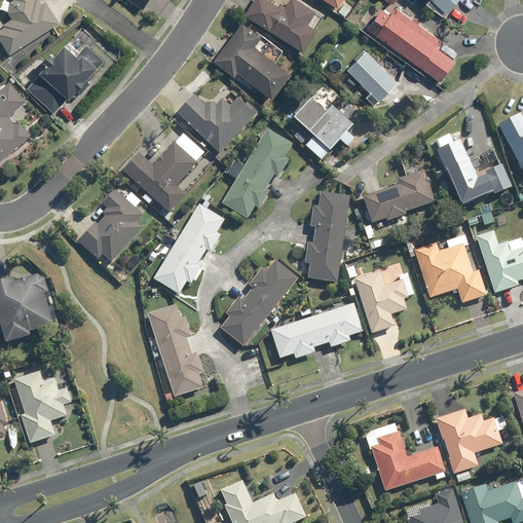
[(7,10),(11,16),(2,23),(4,25),(0,27),(0,38),(9,52),(60,21),(46,0),(44,0),(41,2),(39,0),(9,0),(7,10)]
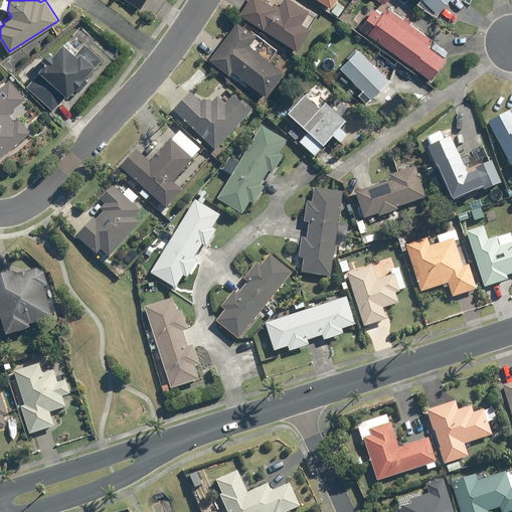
[(243,0),(236,13),(293,48),(307,26),(299,21),(306,9),(291,0),(278,0),(274,7),(263,0),(243,0)]
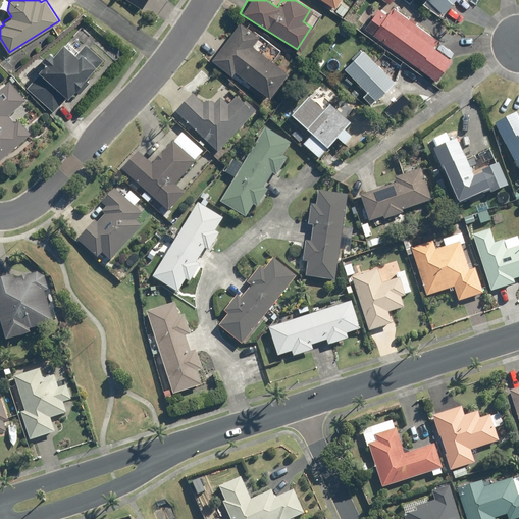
[(430,0),(444,11),(453,0),(430,0)]
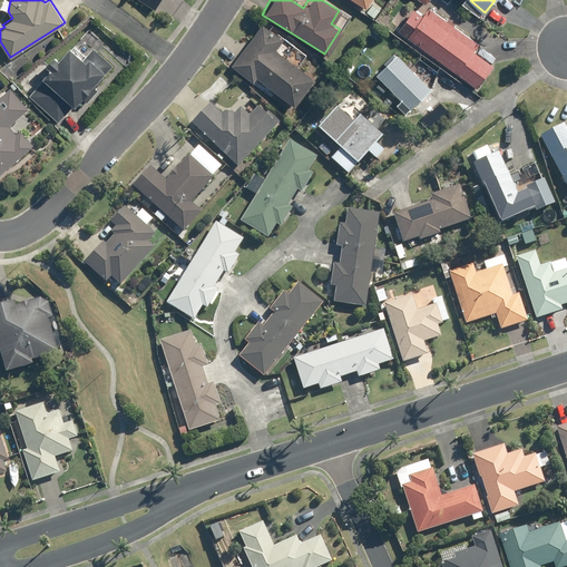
[(372,3),(368,10),(374,16),(379,8),(372,3)]
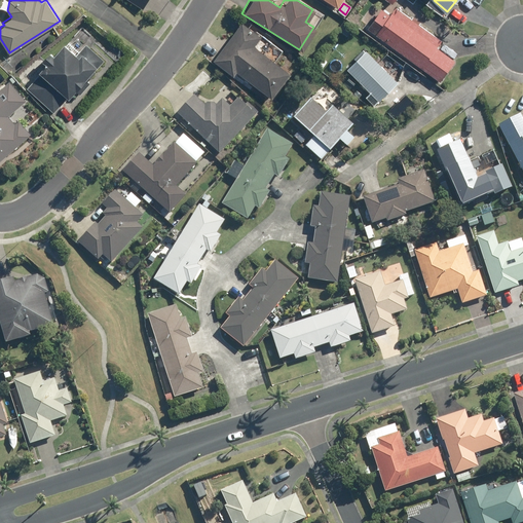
[(454,60),(437,46),(441,40),(397,7),(390,15),(381,8),(367,27),(439,80),(454,60)]
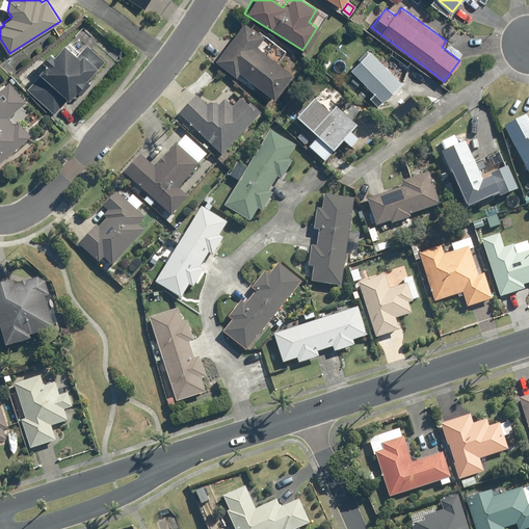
[(346,21),(340,28),(348,34),(353,26),(346,21)]
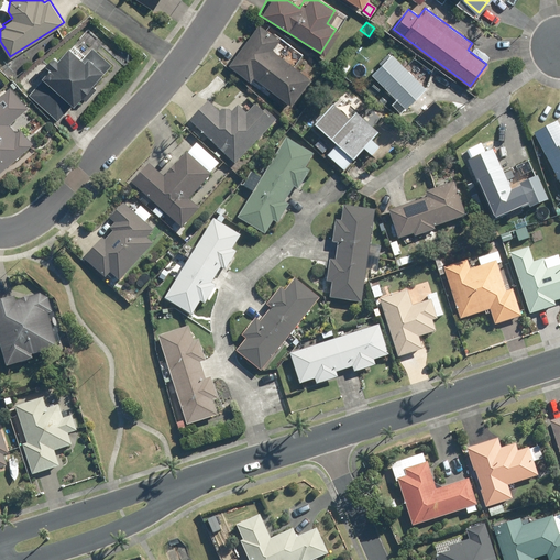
[(259,23),(228,63),(250,79),(253,75),(289,102),(310,77),(273,47),(280,39),(259,23)]
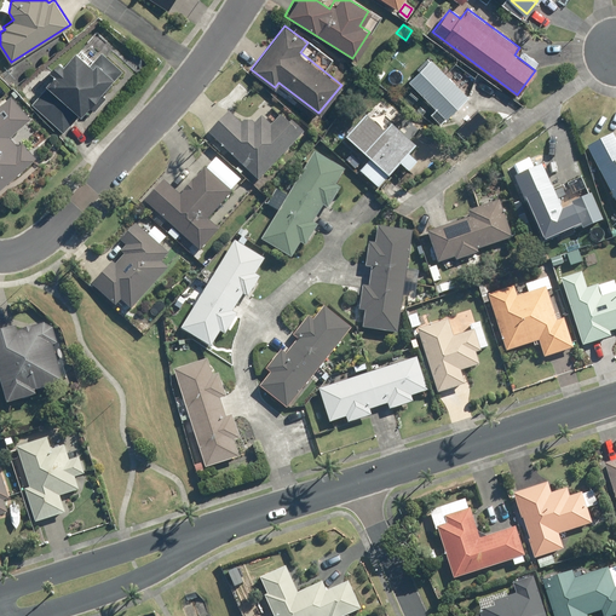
[(57,130),(82,103),(87,107),(110,84),(105,79),(117,68),(98,50),(82,65),(67,50),(55,63),(52,61),(42,70),(47,75),(38,84),(41,88),(29,102),(57,130)]
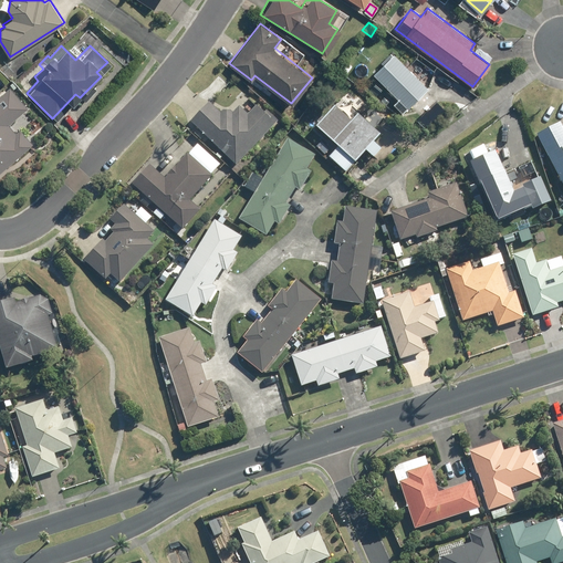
[(428,87),(394,53),(374,73),(398,97),(394,103),(403,112),(408,107),(426,90),(428,87)]
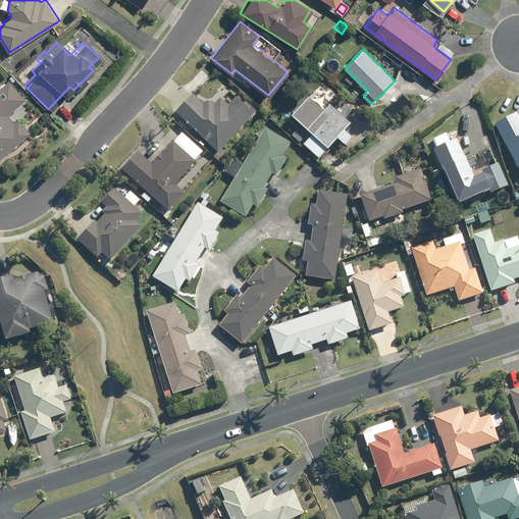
[(313,53),(307,61),(315,67),(321,59),(313,53)]
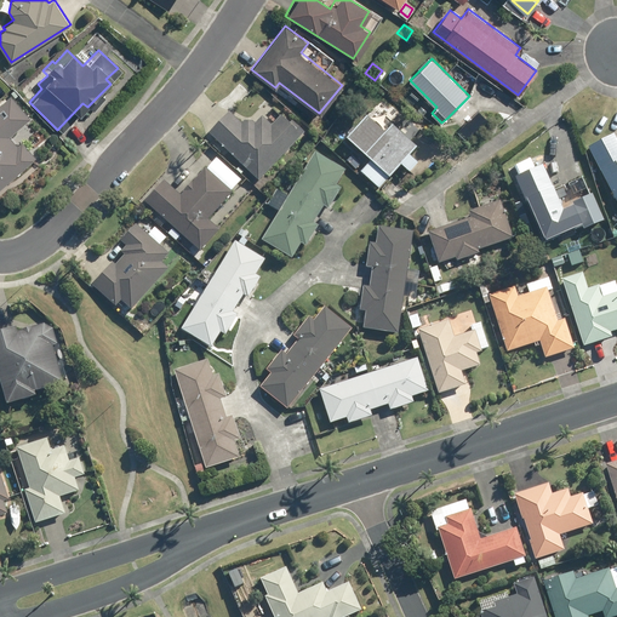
[(29,118),(12,97),(0,107),(0,187),(35,156),(22,141),(16,147),(7,137),(29,118)]
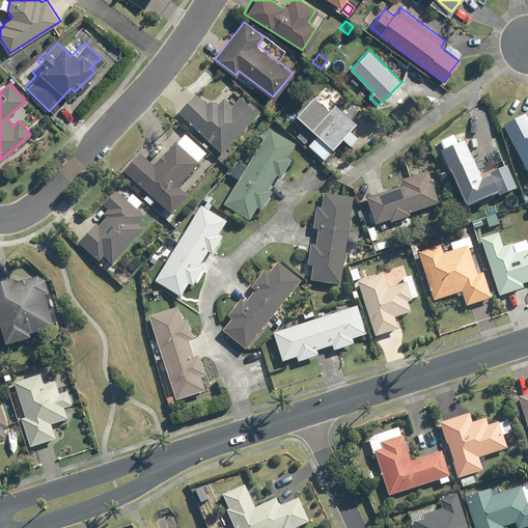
[(198,96),(181,114),(223,156),(262,115),(251,105),(250,107),(243,100),(234,108),(226,100),(220,106),(218,104),(213,104),(210,107),(198,96)]
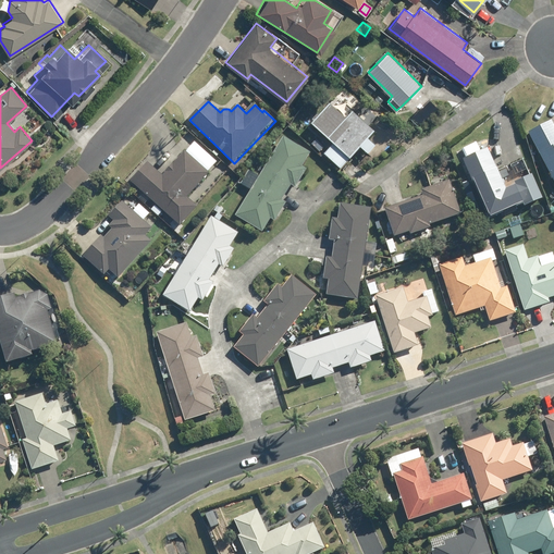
[(333,144),(324,154),(340,168),(374,132),(354,111),(345,120),(330,106),(312,124),(333,144)]
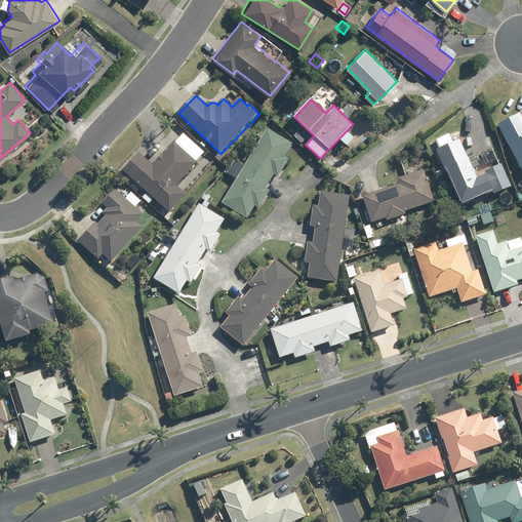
[(283,105),(275,115),(282,120),(290,110),(283,105)]
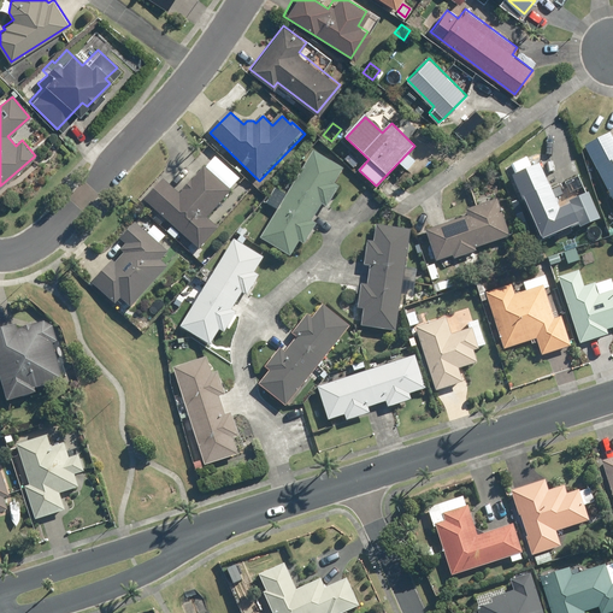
[(585,147),(612,198),(612,135),(612,134),(585,147)]
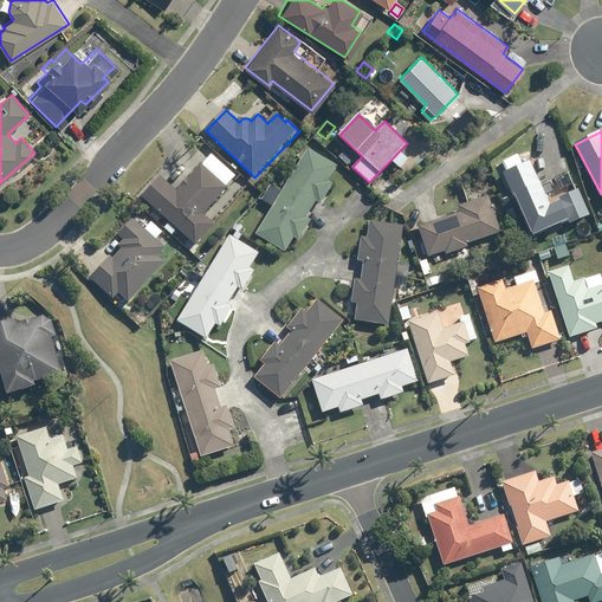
[(311,207),(312,205),(316,200),(328,180),(337,166),(308,147),(282,189),(311,207)]
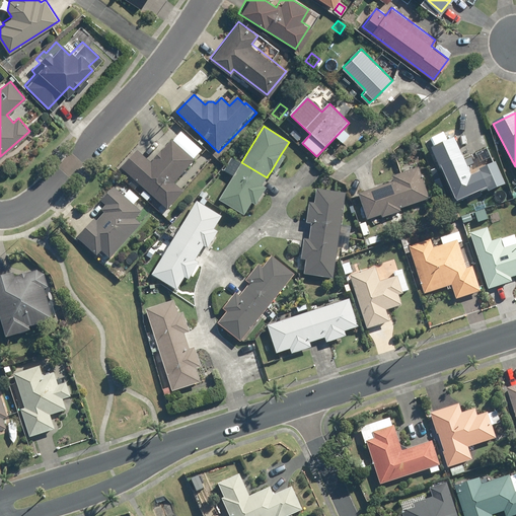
[(430,149),(455,203),(490,187),(482,171),(471,176),(453,138),(430,149)]
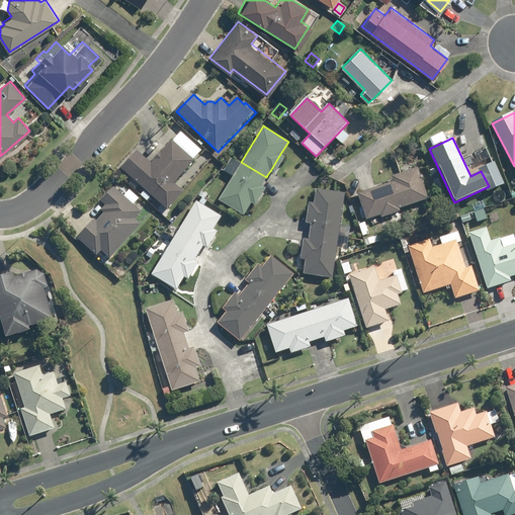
[(173,182),(193,160),(171,140),(150,162),(136,150),(119,167),(166,209),(182,191),(173,182)]
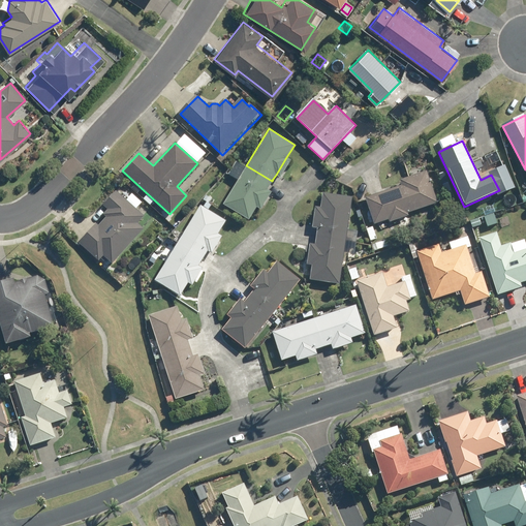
[(233,159),(228,164),(234,167),(237,162),(233,159)]
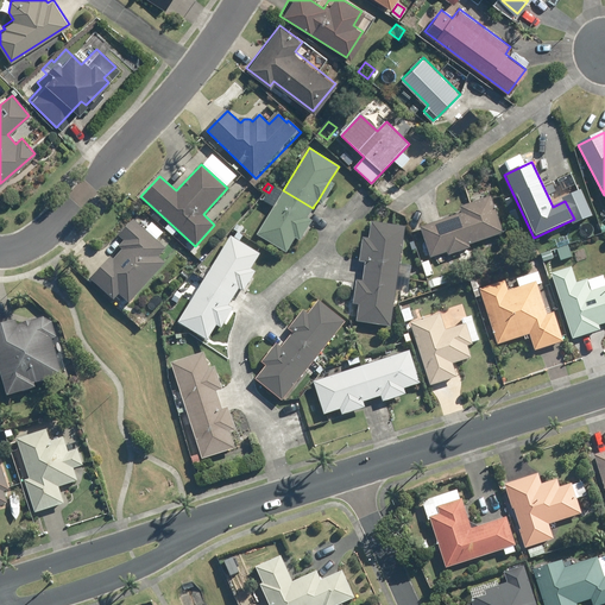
[(257,233),(287,252),(295,237),(308,218),(313,208),(283,190),(257,233)]
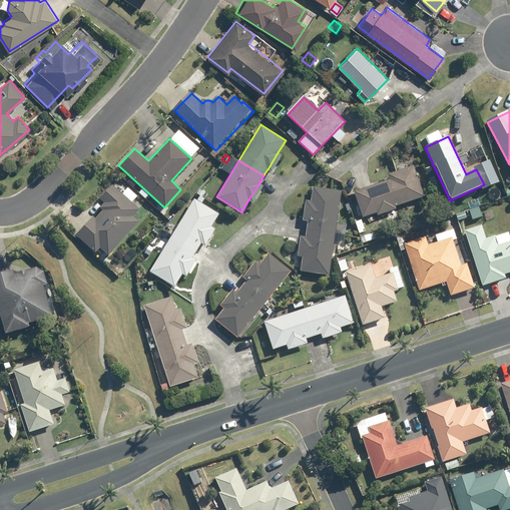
[(354,190),(363,216),(377,211),(395,205),(424,195),(414,165),(389,173),(390,178),(354,190)]
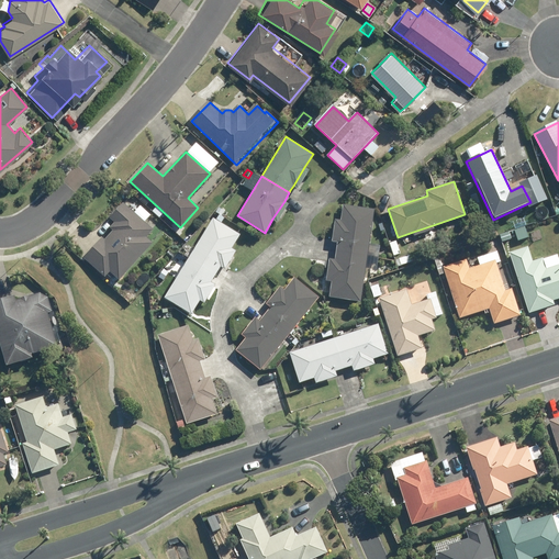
[(104,239),(102,237),(85,257),(105,276),(110,271),(120,280),(153,244),(146,237),(154,230),(152,228),(124,202),(111,216),(115,222),(119,225),(112,232),(104,239)]
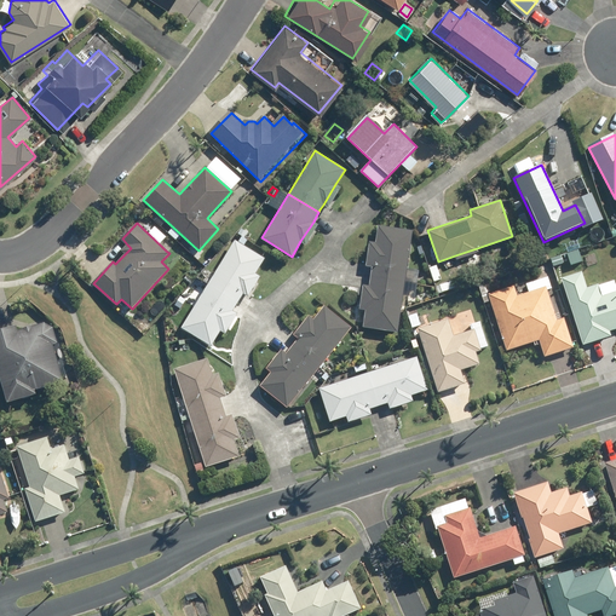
[(379,225),(370,277),(403,282),(412,230),(379,225)]
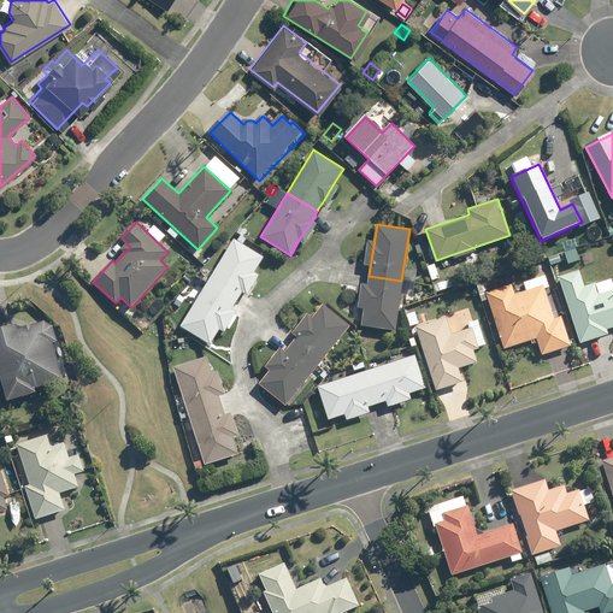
[(177,234),(170,227),(165,231),(172,239),(177,234)]
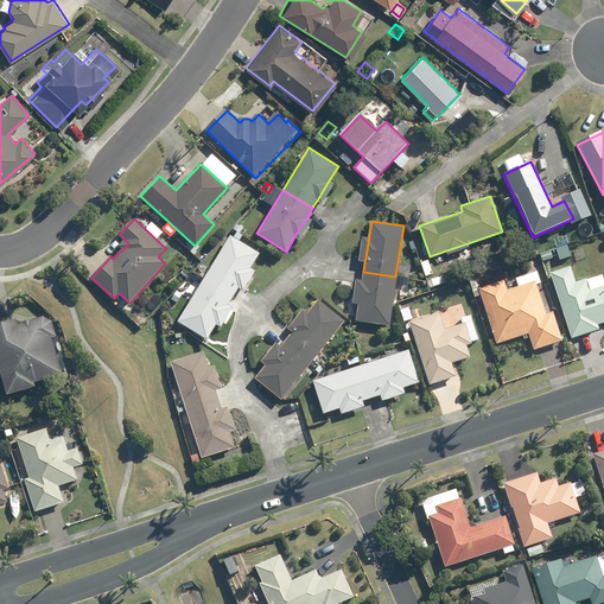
[(204,279),(233,297),(239,288),(250,269),(260,254),(230,236),(204,279)]
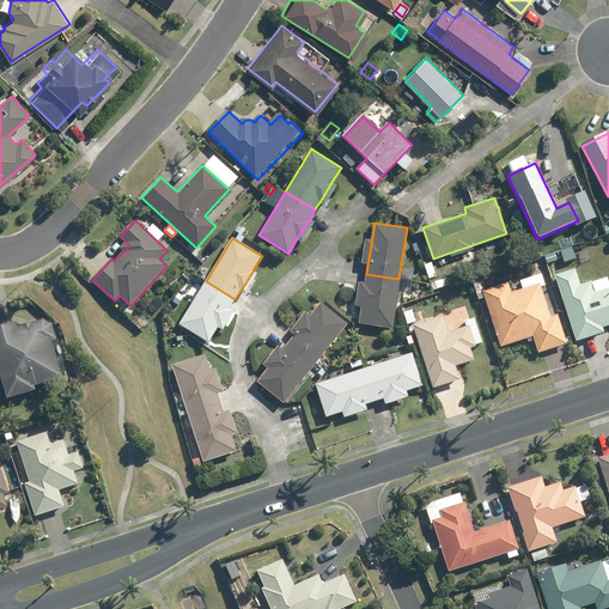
[(571,247),(560,250),(564,262),(574,259),(571,247)]
